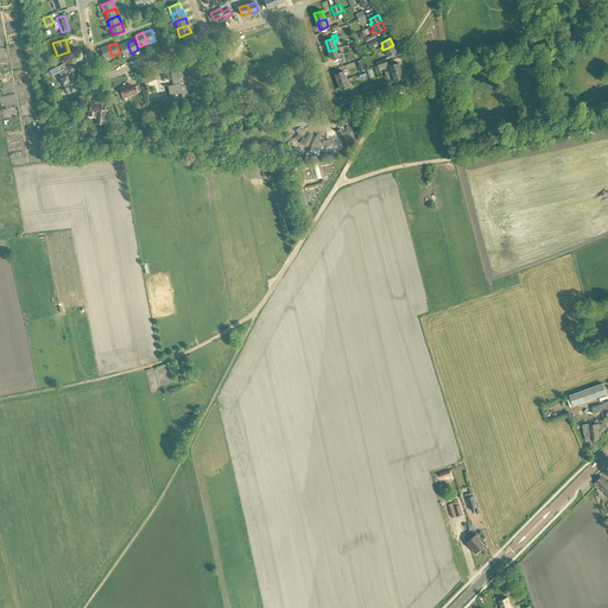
[(124,56),(131,54),(127,43),(119,45),(124,56)]
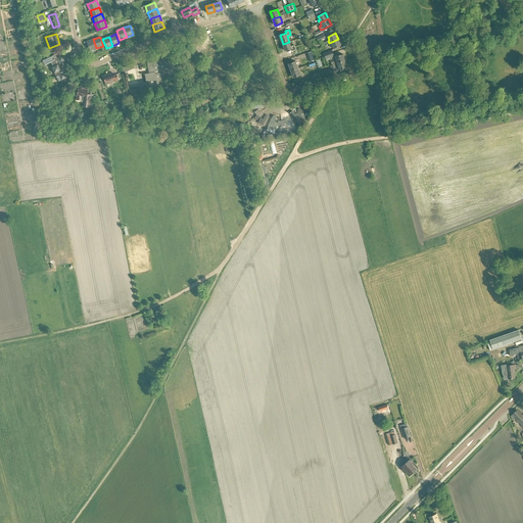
[(90,51),(96,48),(93,39),(86,42),(90,51)]
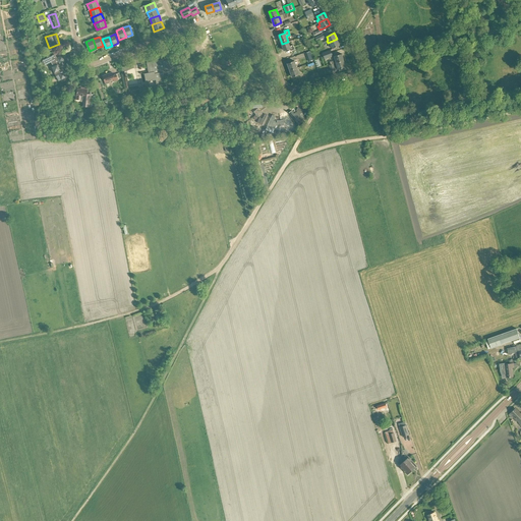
[(337,39),(328,43),(329,46),(331,45),(332,47),(333,49),(340,45),(337,39)]
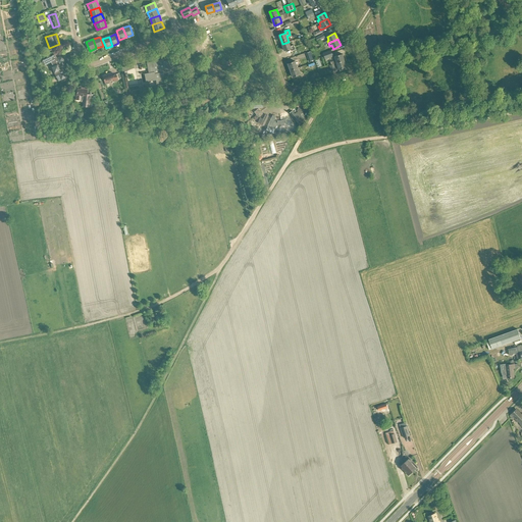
[(291,46),(289,42),(282,44),(284,51),(291,49),(292,50),(296,49),(294,45),(291,46)]
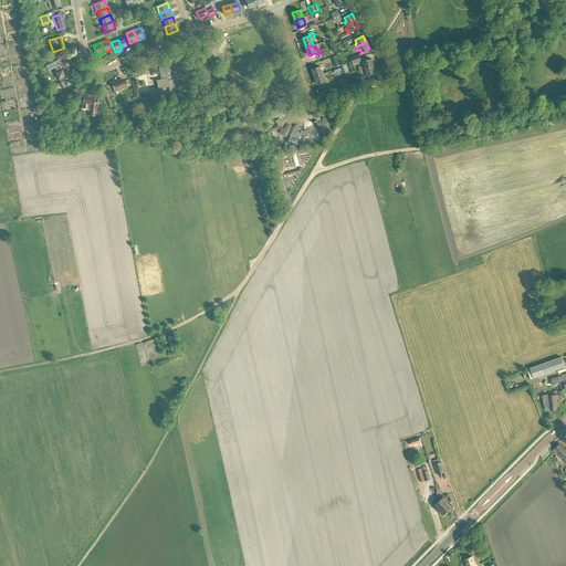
[(364,69),(373,65),(371,59),(364,61),(365,65),(358,66),(359,70),(364,69)]
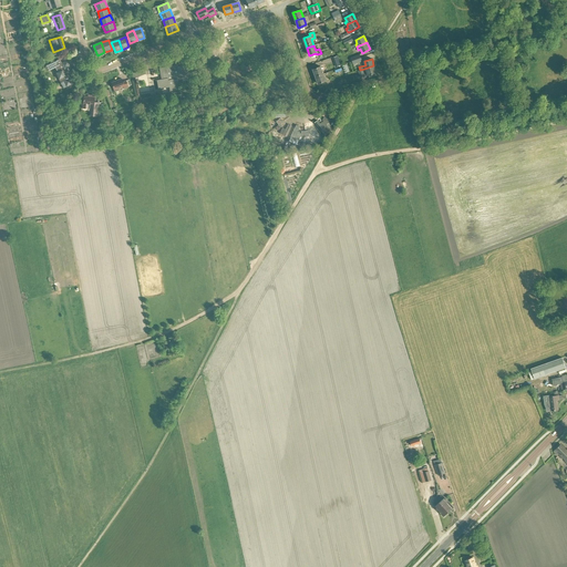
[(60,60),(47,65),(45,66),(47,71),(49,70),(49,71),(55,68),(57,71),(58,71),(59,72),(55,73),(63,89),(73,84),(66,72),(72,70),(68,60),(61,63),(60,60)]
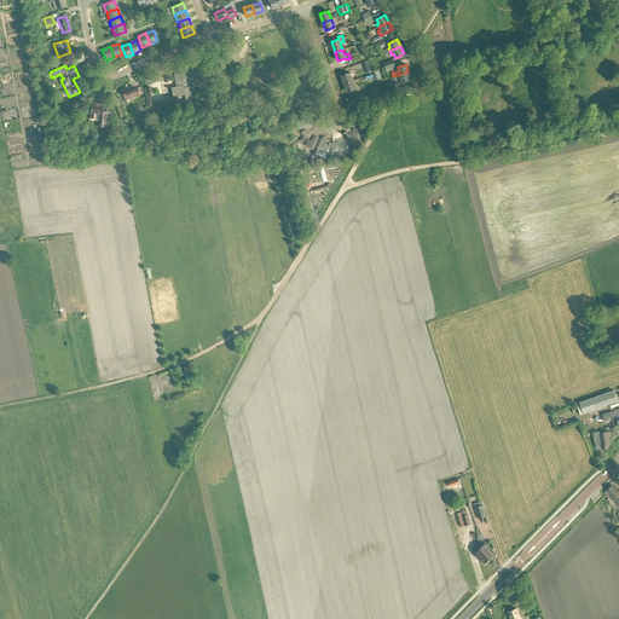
[(196,85),(204,84),(203,71),(194,74),(194,71),(174,75),(177,86),(172,87),(173,97),(185,96),(185,99),(195,98),(194,86),(196,86),(196,85)]
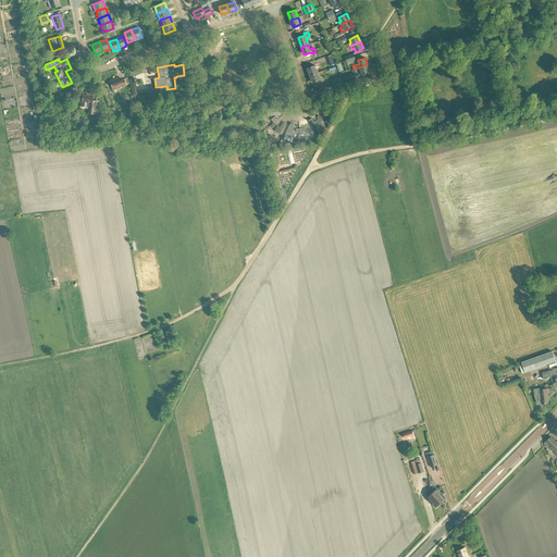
[(360,70),(361,72),(361,74),(370,72),(367,64),(358,67),(359,71),(360,70)]
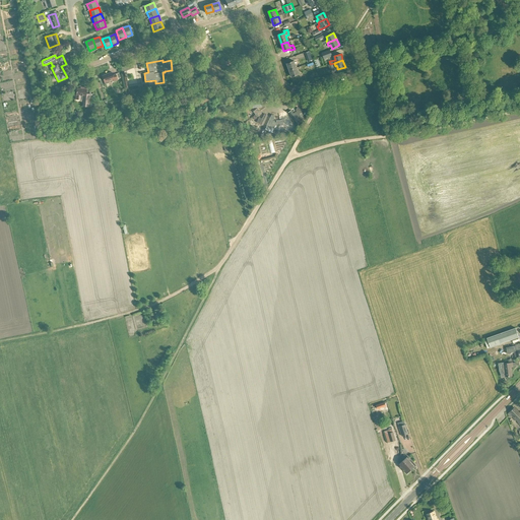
[(289,70),(297,68),(295,61),(287,63),(289,70)]
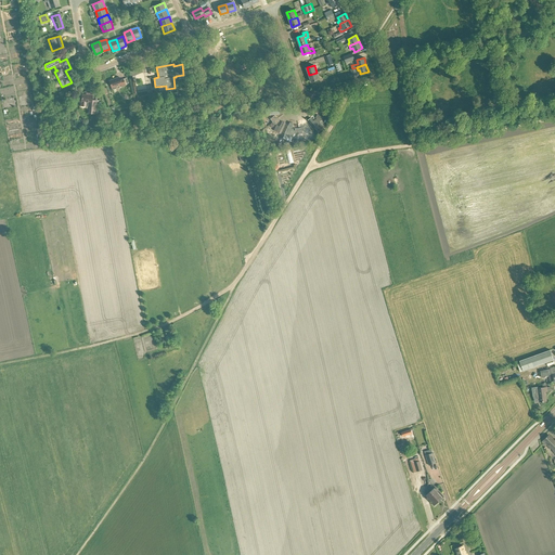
[(317,73),(309,75),(311,82),(319,80),(317,73)]
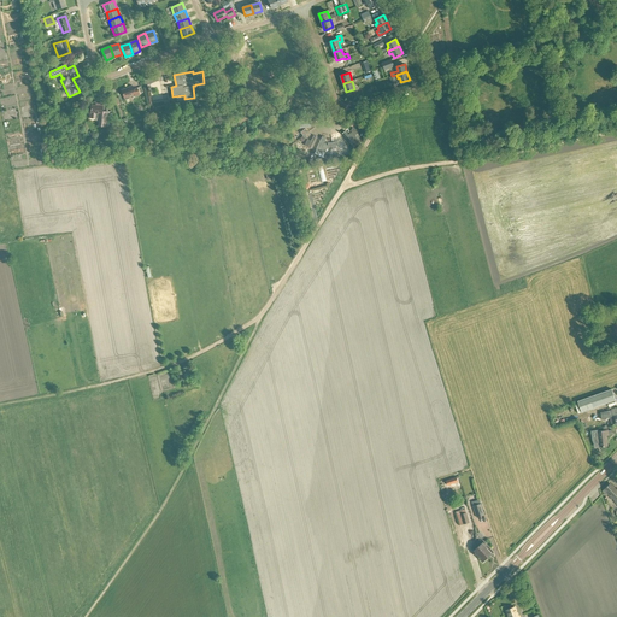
[(140,94),(137,88),(134,89),(133,86),(122,90),(124,98),(125,100),(130,99),(129,97),(134,94),(135,97),(140,94)]
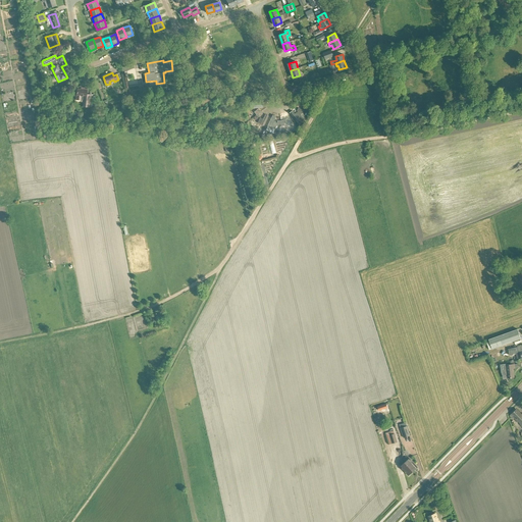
[(82,88),(82,89),(77,89),(76,96),(76,100),(81,100),(81,102),(84,102),(83,107),(90,107),(92,95),(87,95),(88,88),(82,88)]
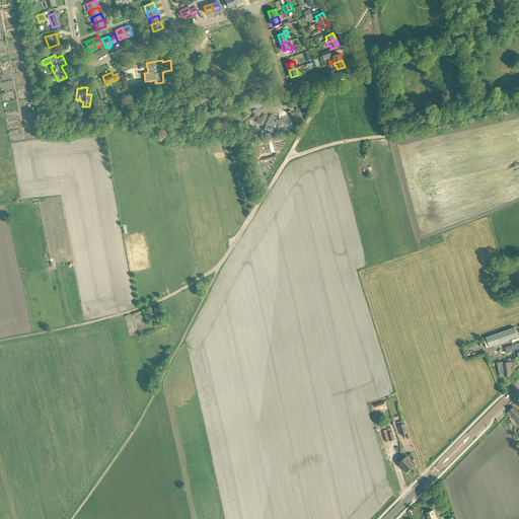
[(302,118),(298,112),(294,115),(292,110),(289,114),(295,123),(302,118)]
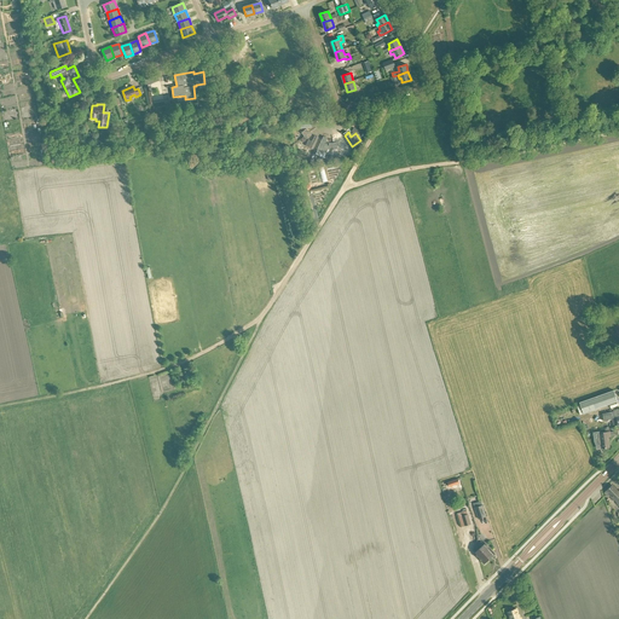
[(312,150),(318,138),(314,136),(312,142),(308,139),(306,146),(312,150)]
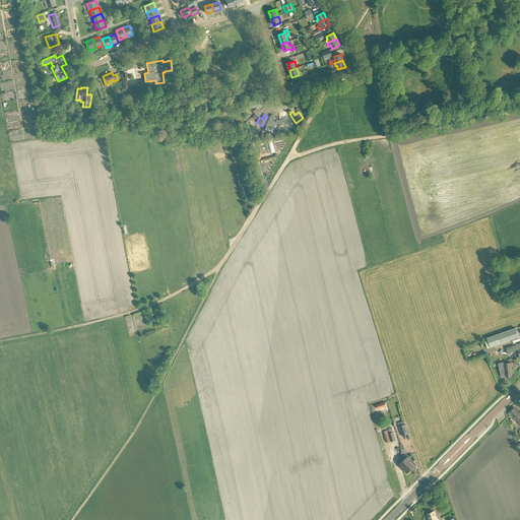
[(272,121),(274,117),(271,115),(266,126),(269,128),(270,124),(274,126),(275,122),(272,121)]
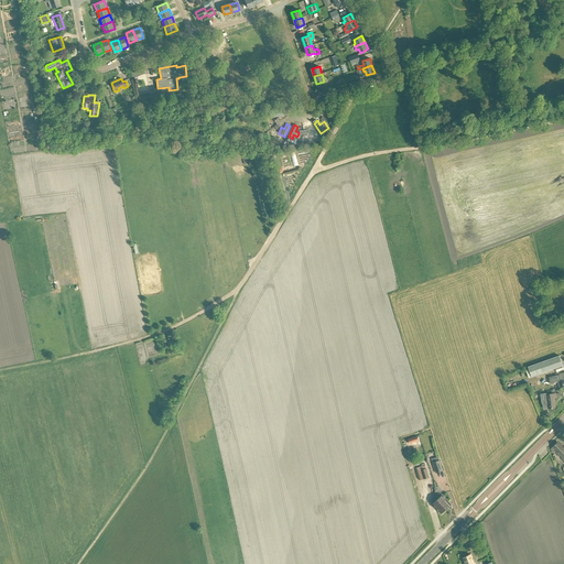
[(318,134),(312,125),(308,127),(310,128),(306,130),(307,133),(310,137),(314,134),(315,137),(318,134)]
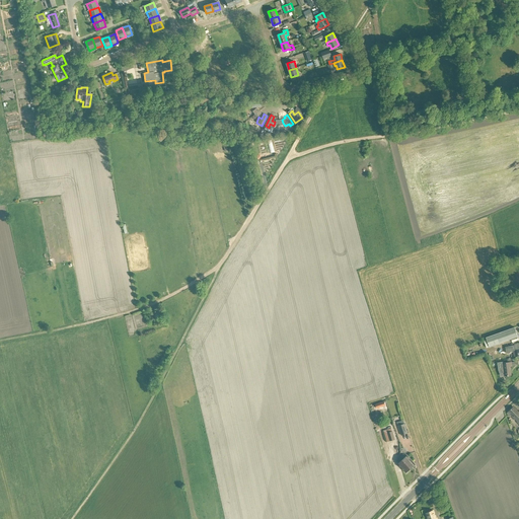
[(487,340),(490,347),(518,337),(514,327),(486,338),(487,340)]
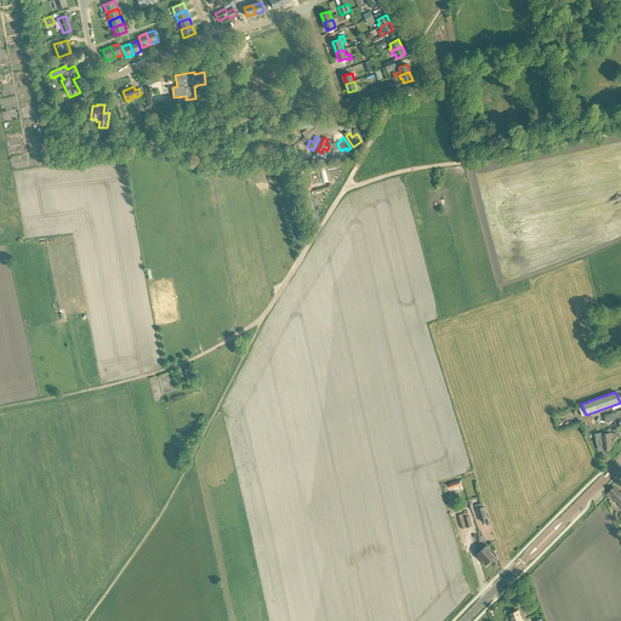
[(616,412),(605,415),(605,422),(610,422),(610,421),(614,420),(615,426),(617,426),(617,427),(620,426),(620,409),(615,412),(616,412)]
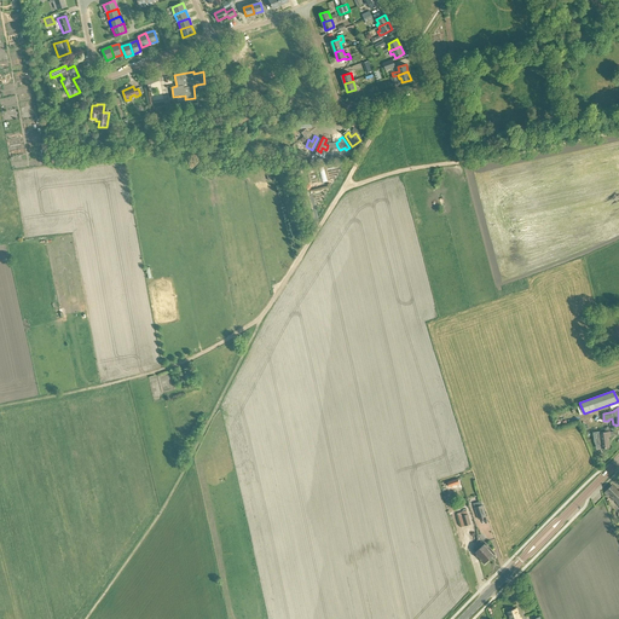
[(600,433),(600,440),(594,440),(596,449),(609,447),(608,437),(611,437),(609,432),(600,433)]
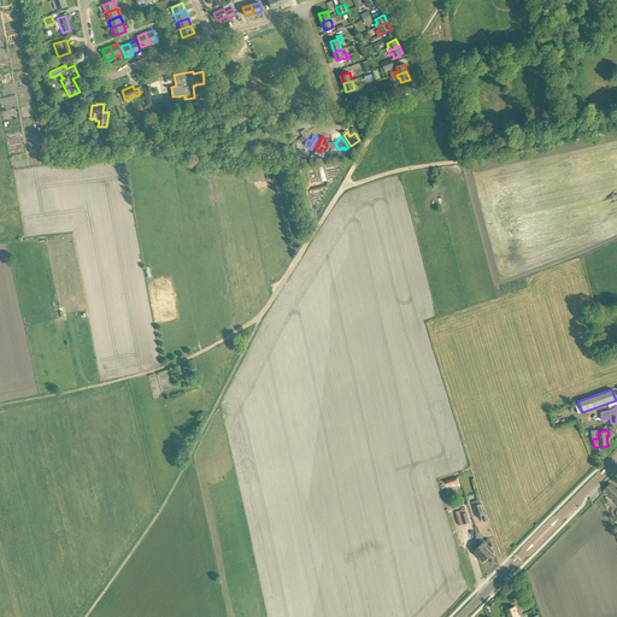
[(458,479),(460,486),(464,485),(460,474),(448,477),(450,481),(458,479)]
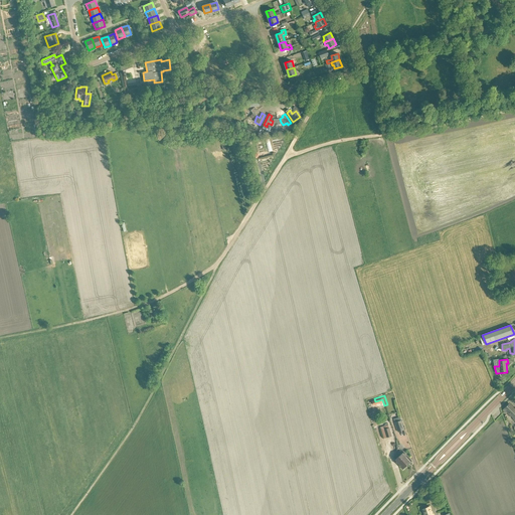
[(514,420),(514,419),(514,408),(514,409),(509,403),(503,409),(506,413),(507,411),(508,412),(507,412),(510,415),(511,415),(513,417),(513,418),(514,420)]
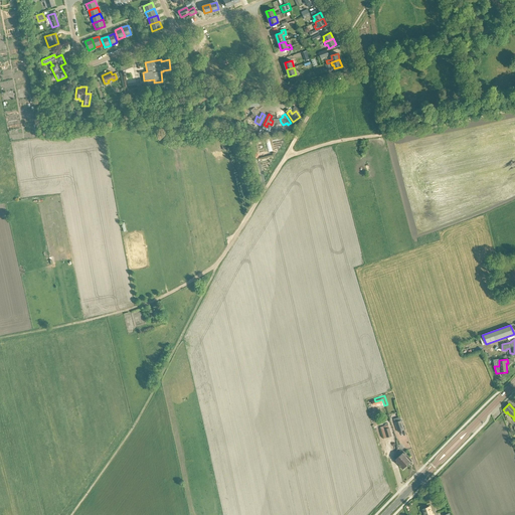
[(398,432),(404,430),(401,420),(395,422),(398,432)]
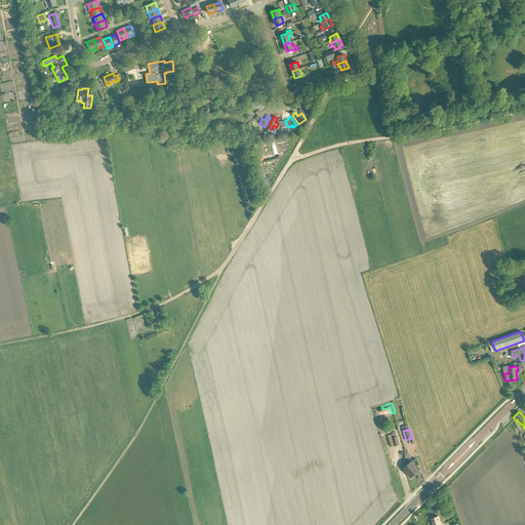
[(405,463),(415,474),(419,470),(411,460),(410,461),(408,460),(405,463)]
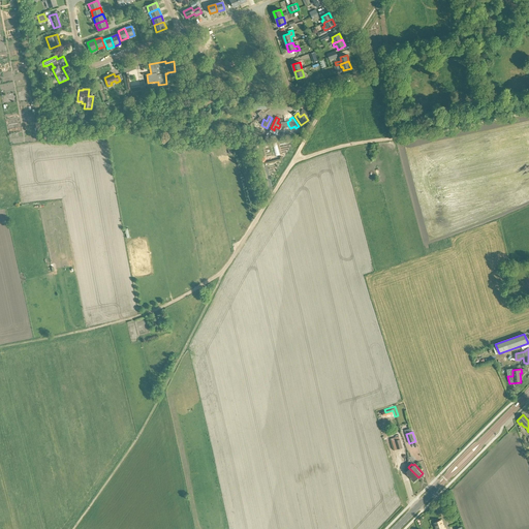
[(413,481),(418,477),(408,467),(405,469),(407,471),(405,472),(413,481)]
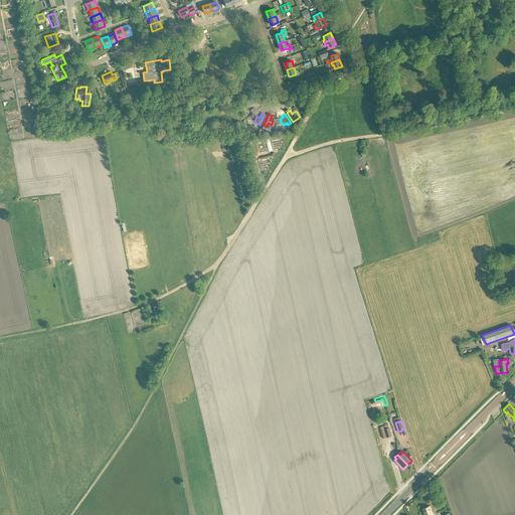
[(434,514),(434,513),(433,514),(430,506),(422,509),(424,514),(423,514),(422,514),(434,514)]
